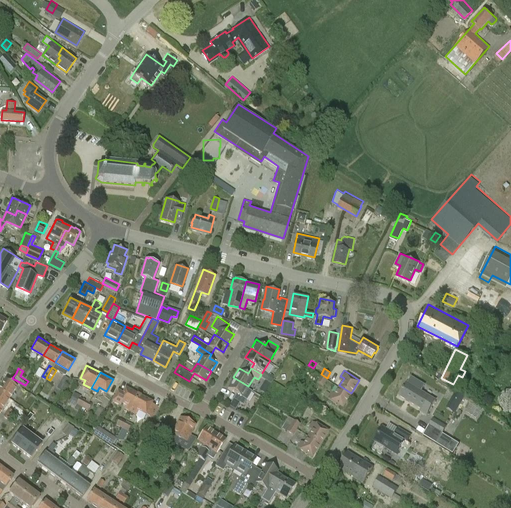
[(61,380),(66,383),(70,377),(64,374),(61,380)]
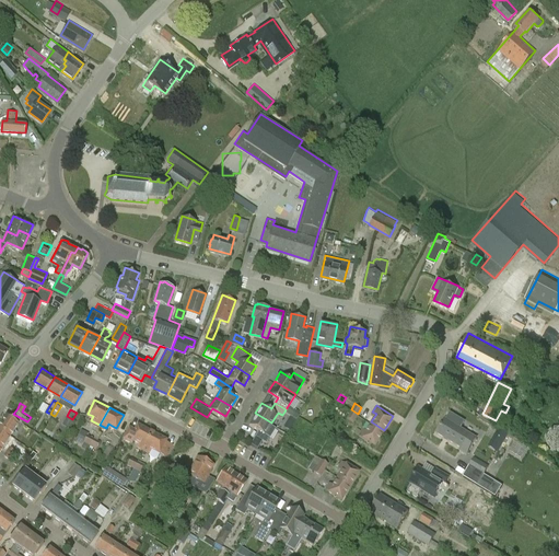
[(354,419),(358,414),(351,409),(347,415),(354,419)]
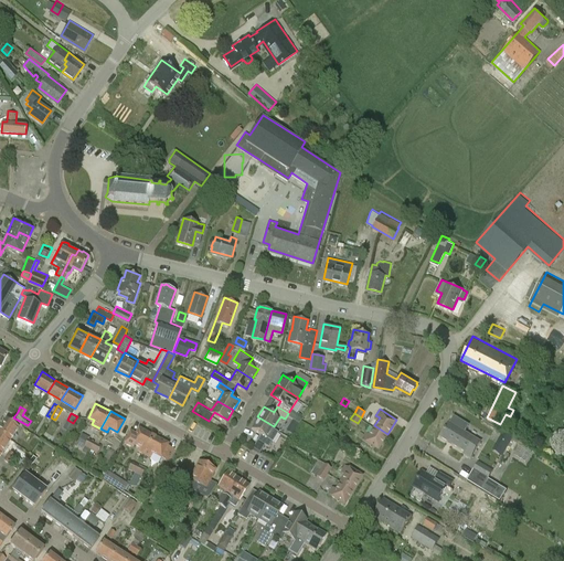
[(469,422),(455,413),(450,420),(449,419),(440,434),(466,448),(465,451),(464,450),(464,451),(471,455),(481,438),(465,429),(469,422)]
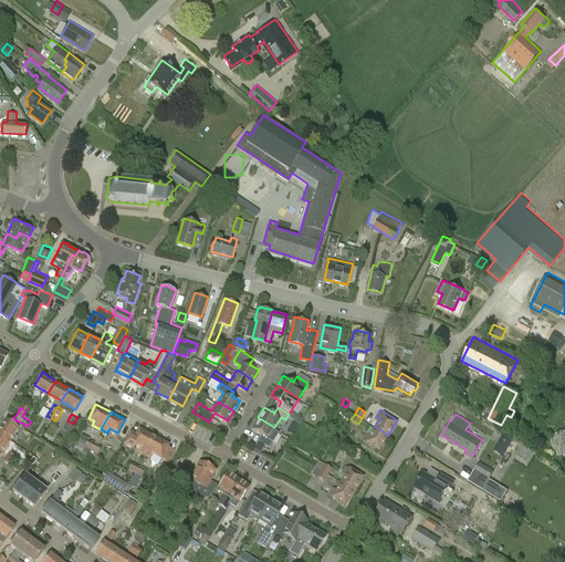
[(7,417),(0,427),(0,430),(11,438),(19,425),(7,417)]
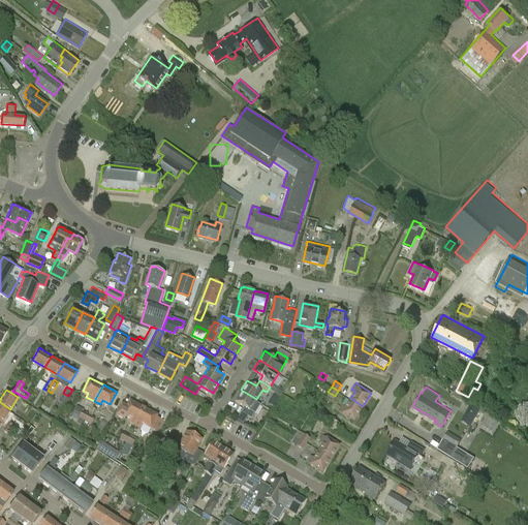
[(261,402),(256,399),(241,390),(236,398),(245,404),(237,417),(244,421),(248,413),(252,415),(255,410),(255,411),(261,402)]
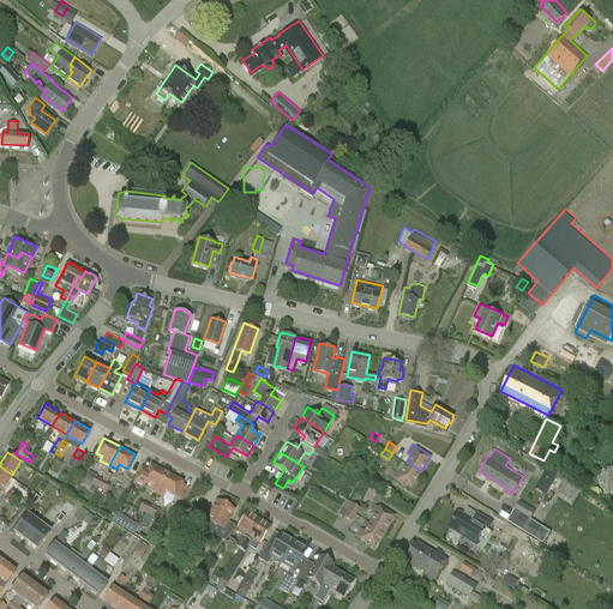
[(412,486),(421,471),(407,462),(402,470),(398,468),(394,475),(412,486)]
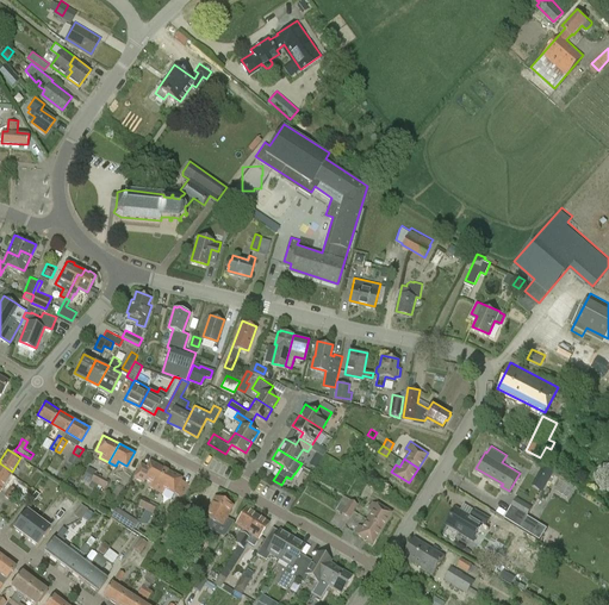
[(149,484),(156,486),(166,467),(150,460),(147,466),(142,462),(135,474),(144,479),(147,475),(151,479),(149,484)]
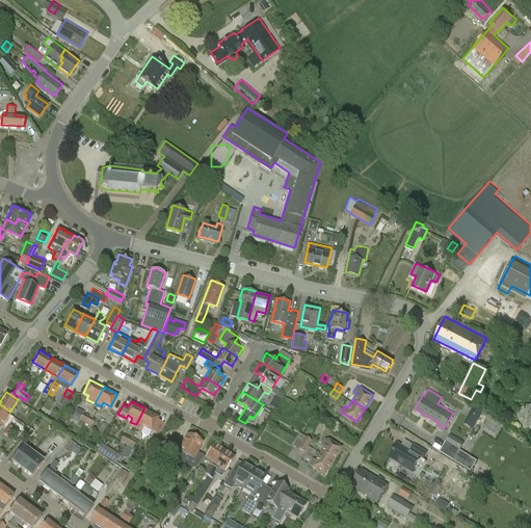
[(477,424),(483,404),(474,401),(468,421),(477,424)]
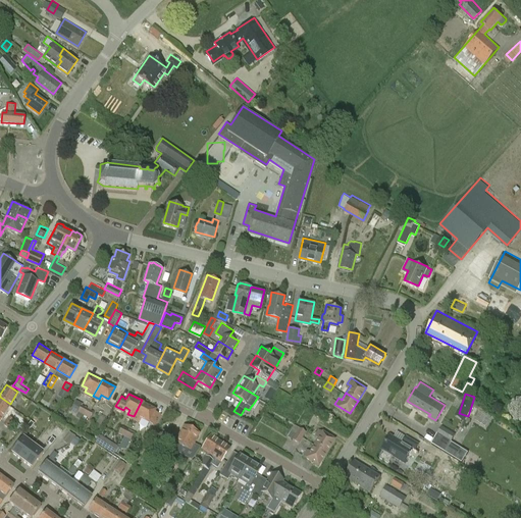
[(0,414),(2,416),(2,415),(6,418),(11,421),(14,418),(9,415),(14,408),(9,405),(10,404),(0,397),(0,414)]
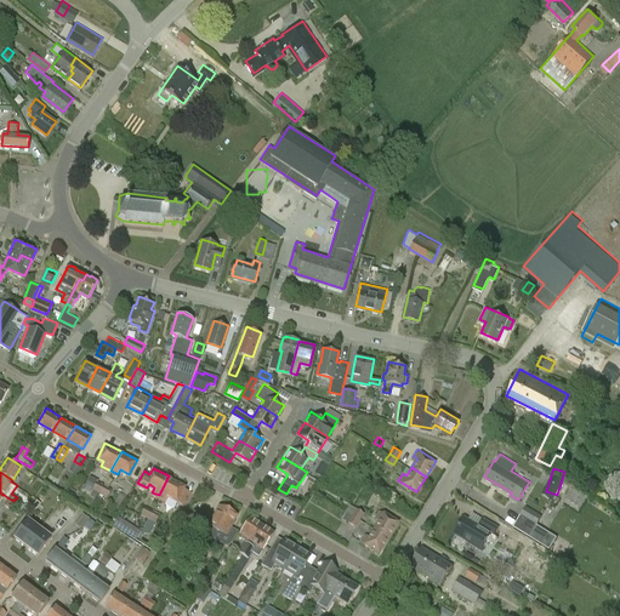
[(92,489),(94,488),(97,479),(98,477),(91,473),(85,485),(92,489)]
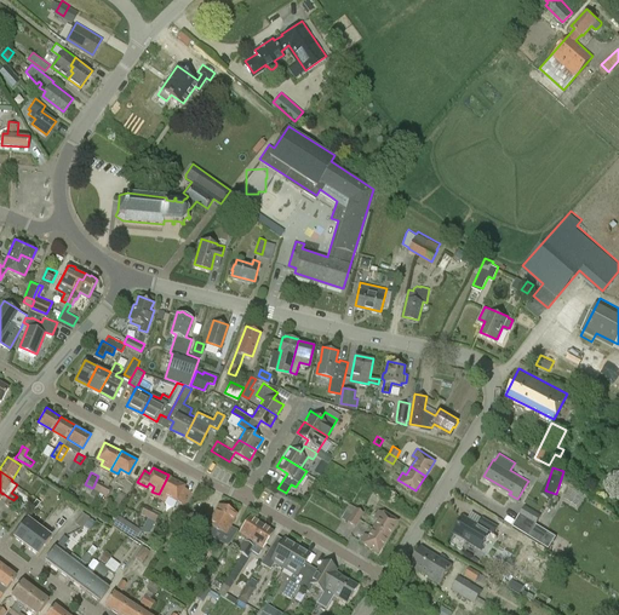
[(185,484),(168,475),(159,494),(166,498),(168,494),(184,503),(191,489),(190,489),(184,486),(185,484)]
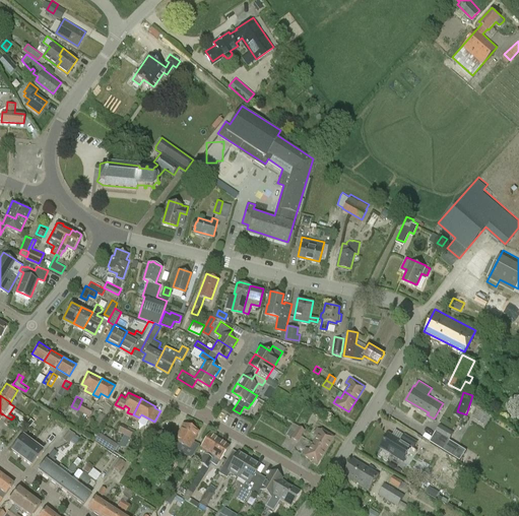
[(81,401),(78,408),(84,411),(87,404),(81,401)]
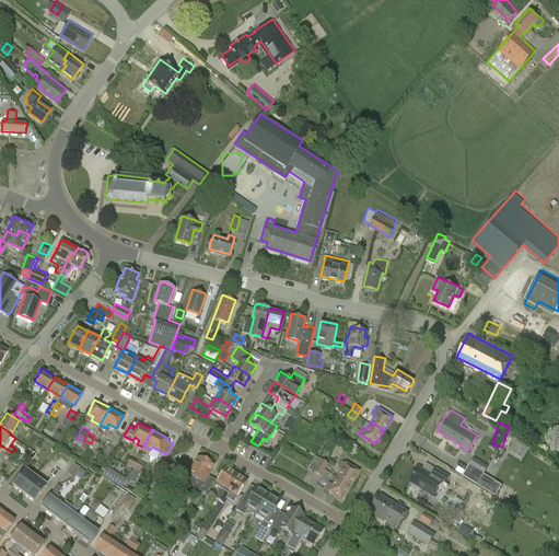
[(94,436),(91,443),(97,446),(101,439),(94,436)]
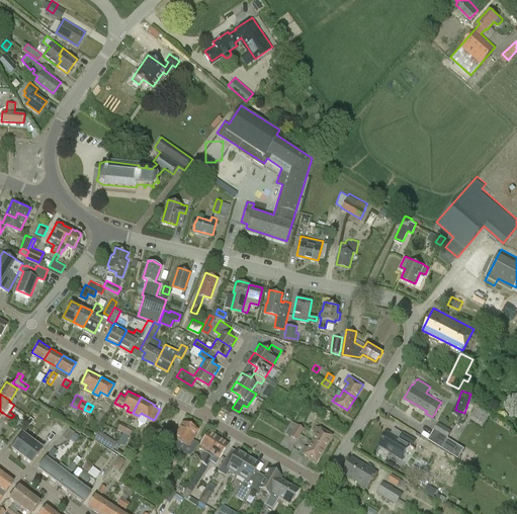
[(95,419),(101,423),(106,414),(99,410),(95,419)]
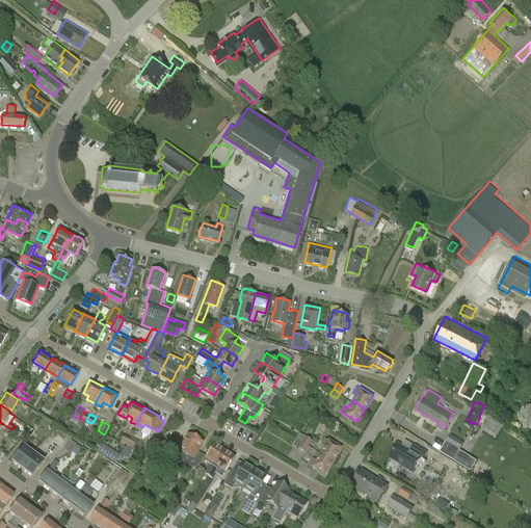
[(204,439),(188,430),(180,448),(182,449),(179,456),(196,466),(205,452),(198,449),(204,439)]
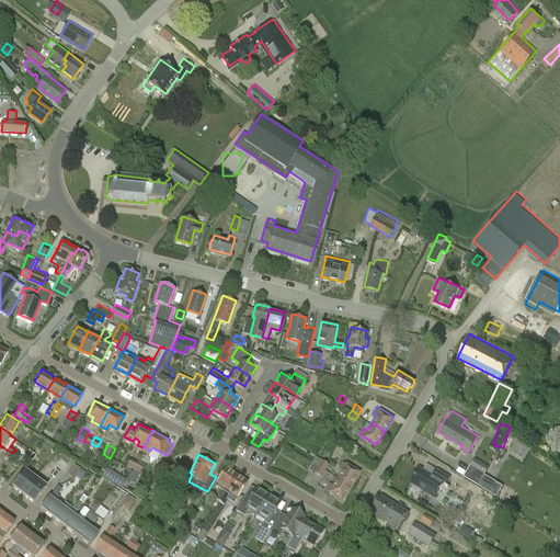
[(317,454),(313,461),(326,467),(329,462),(317,454)]
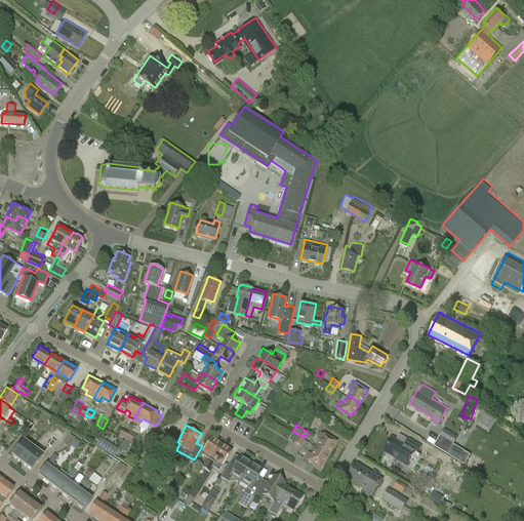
[(120,433),(126,436),(129,430),(123,427),(120,433)]
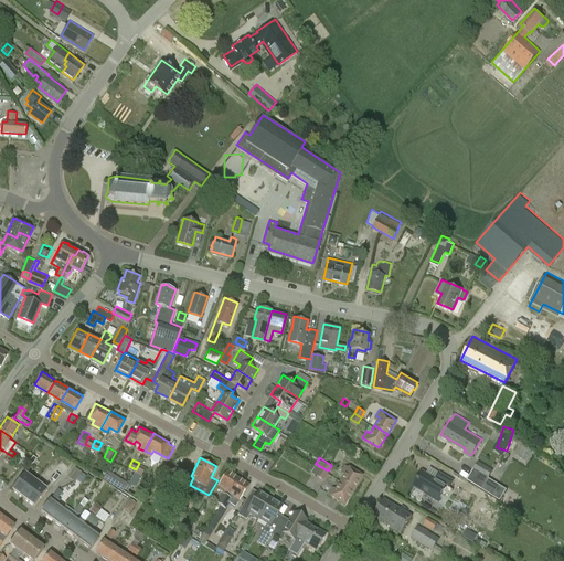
[(507,487),(488,476),(493,468),(479,459),(468,477),(500,498),(507,487)]
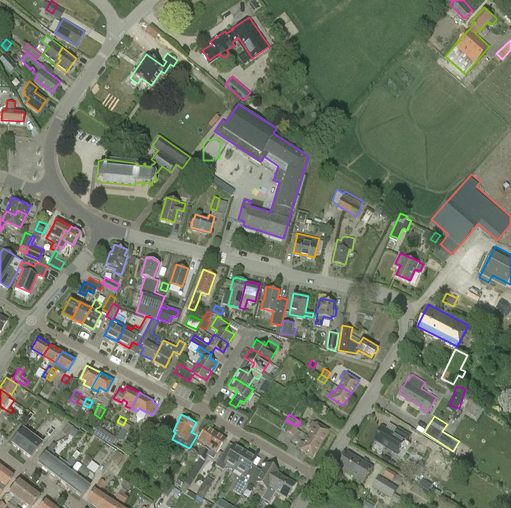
[(132,422),(126,419),(123,425),(120,430),(126,433),(132,422)]
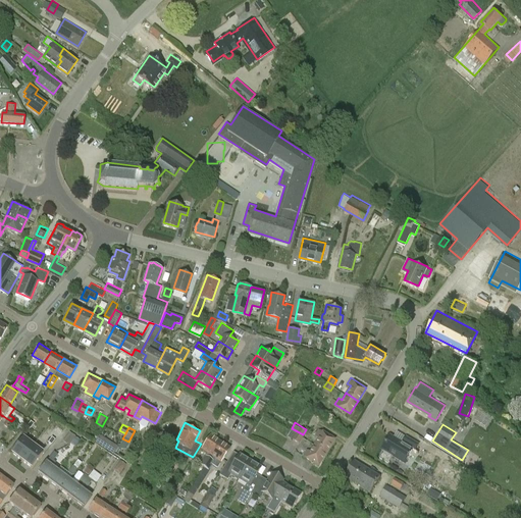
[(319,435),(315,443),(327,450),(335,437),(319,427),(316,433),(319,435)]
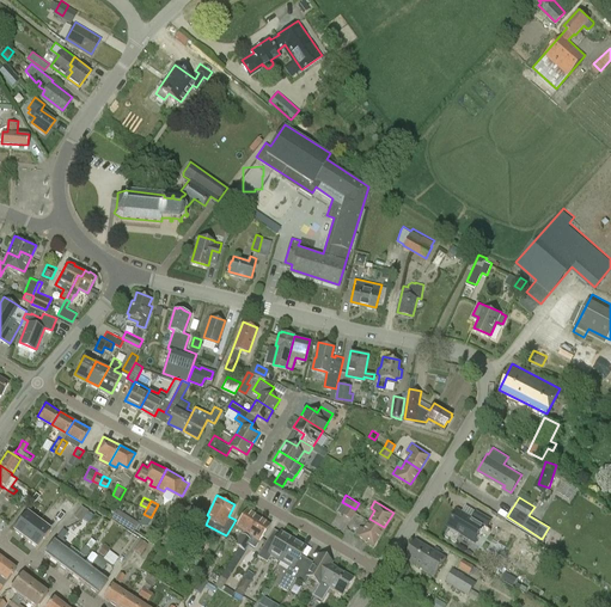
[(91,519),(96,508),(81,502),(78,514),(91,519)]
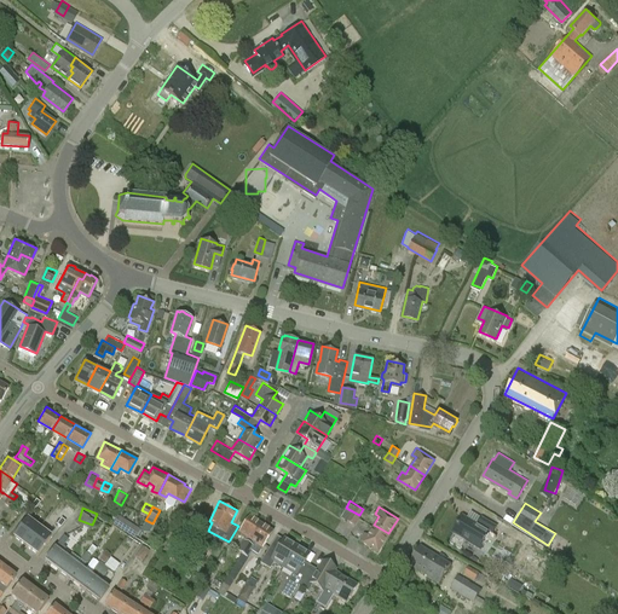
[(356,522),(359,515),(346,508),(341,514),(356,522)]
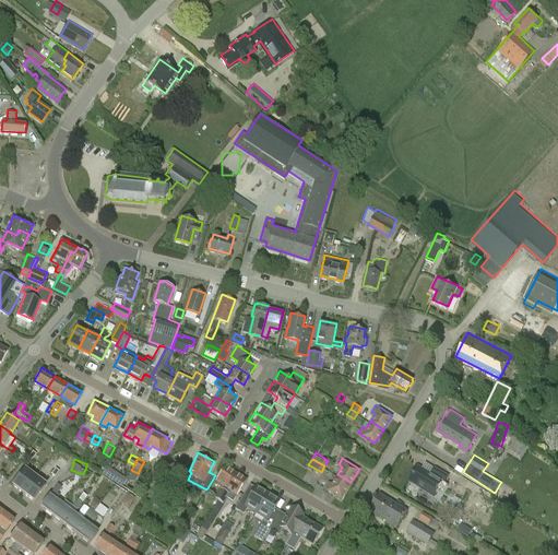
[(449,473),(436,464),(431,471),(418,462),(413,471),(415,472),(411,479),(412,480),(407,487),(416,493),(420,485),(434,493),(442,477),(444,480),(449,473)]
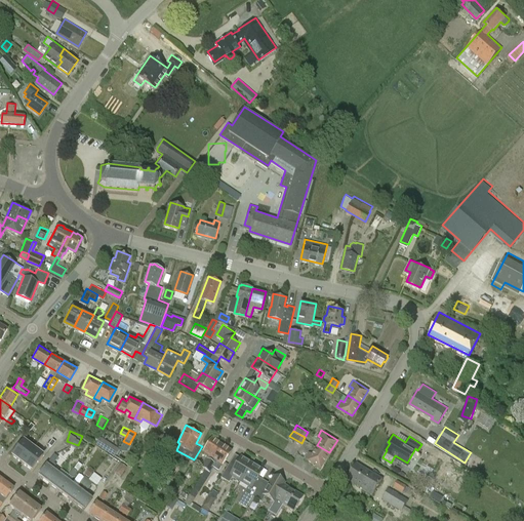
[(108,449),(112,442),(101,435),(96,442),(108,449)]
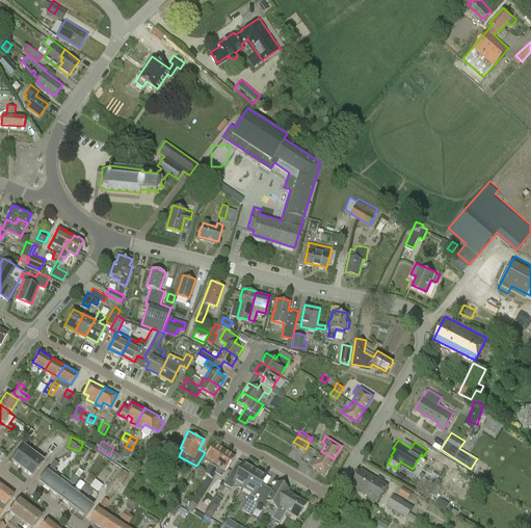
[(204,470),(208,473),(224,448),(215,442),(206,455),(211,459),(204,470)]
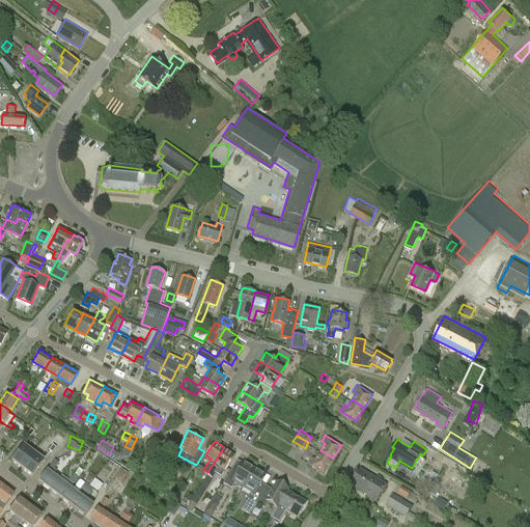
[(33,450),(24,443),(12,458),(23,465),(33,450)]
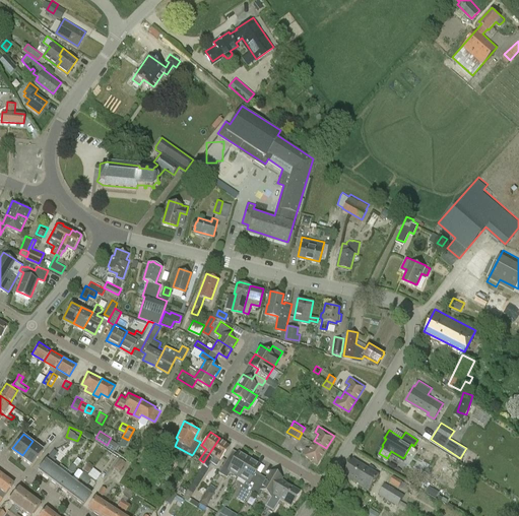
[(230,444),(219,438),(203,462),(208,465),(212,460),(217,463),(230,444)]
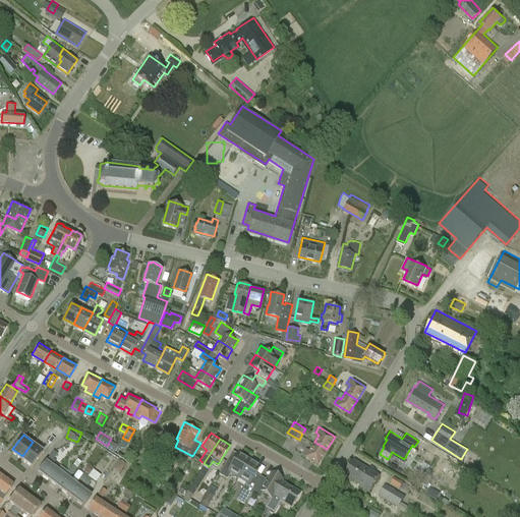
[(43,449),(33,442),(22,456),(32,464),(43,449)]
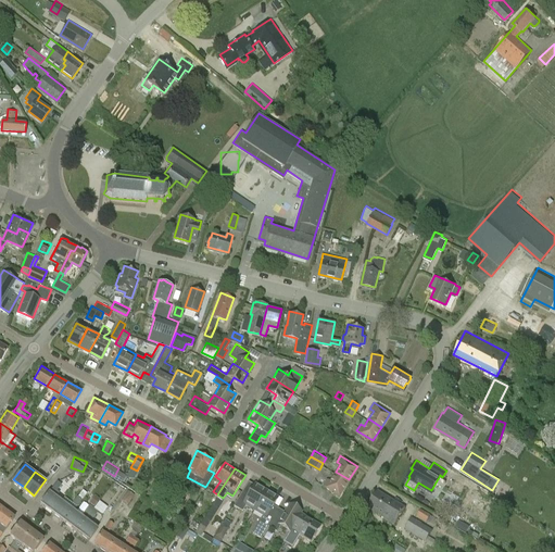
[(340,493),(349,479),(336,472),(331,478),(327,476),(323,483),(340,493)]
